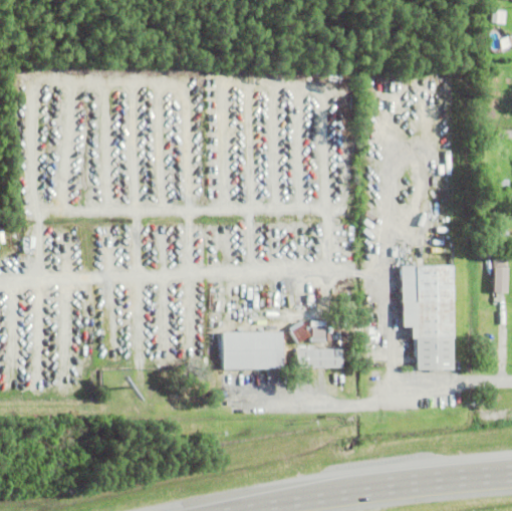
[(493,20),(494,8),(508,9),(507,22),(493,20)]
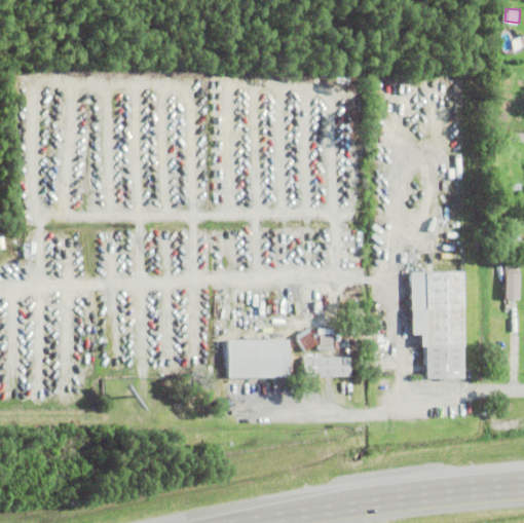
[(499,120),(499,111),(508,112),(508,120),(499,120)]
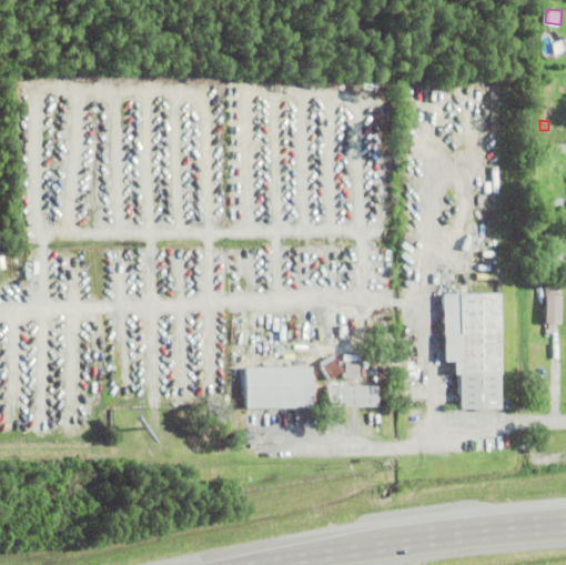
[(565,152),(551,152),(551,142),(565,142),(565,152)]
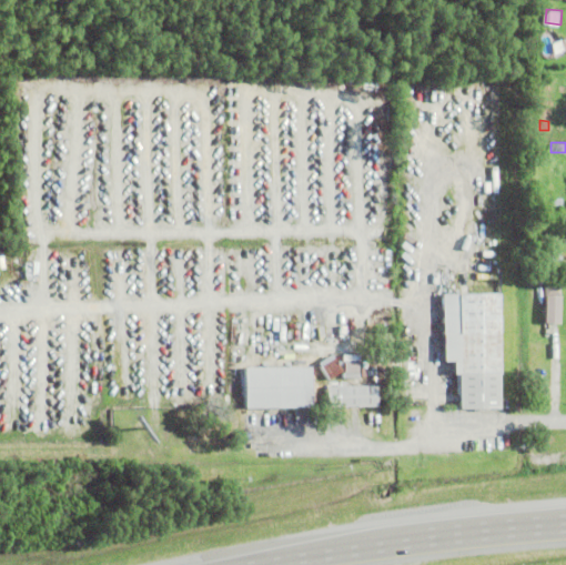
[(470,240),(474,223),(478,224),(475,241),(470,240)]
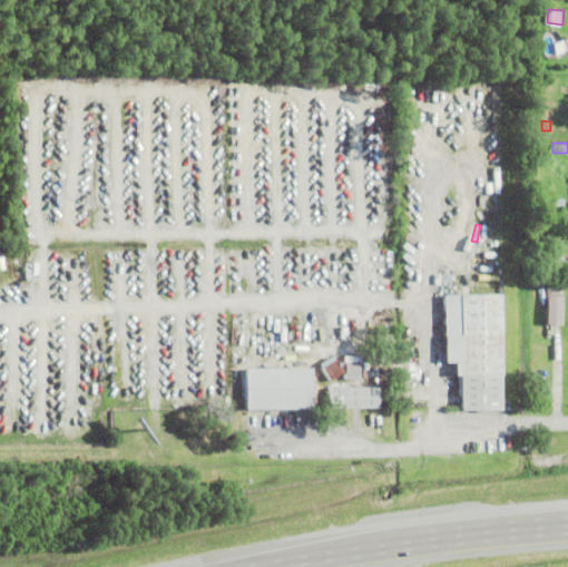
[(549,252),(564,251),(565,263),(550,263),(549,252)]
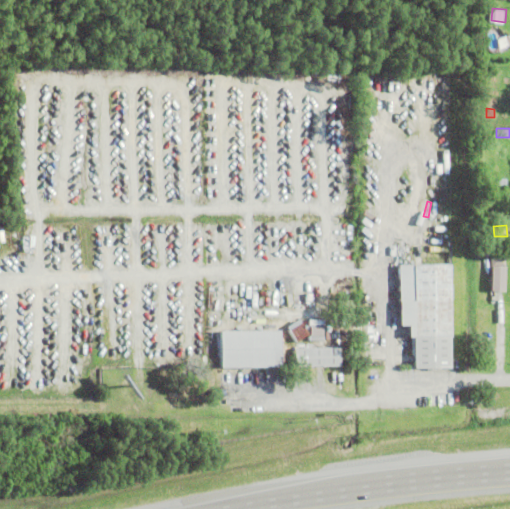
[(492,265),(493,249),(507,249),(507,265),(492,265)]
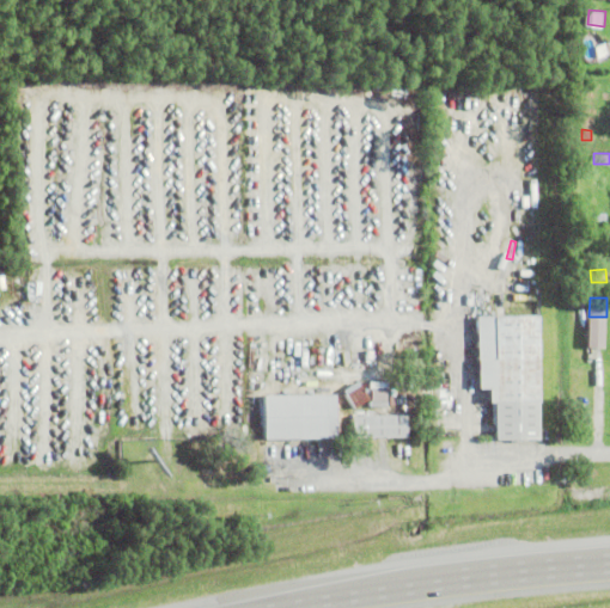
[(592,344),(609,344),(609,315),(593,315),(592,344)]
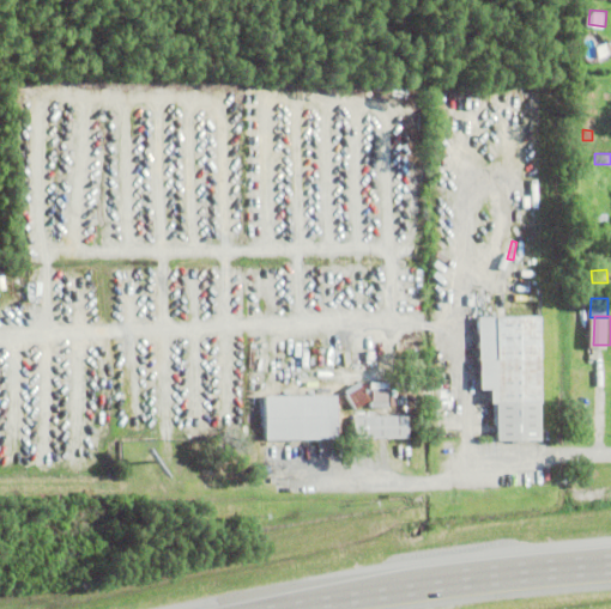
[(497,442),(497,405),(490,405),(490,390),(481,390),(479,317),(540,317),(542,440),(497,442)]
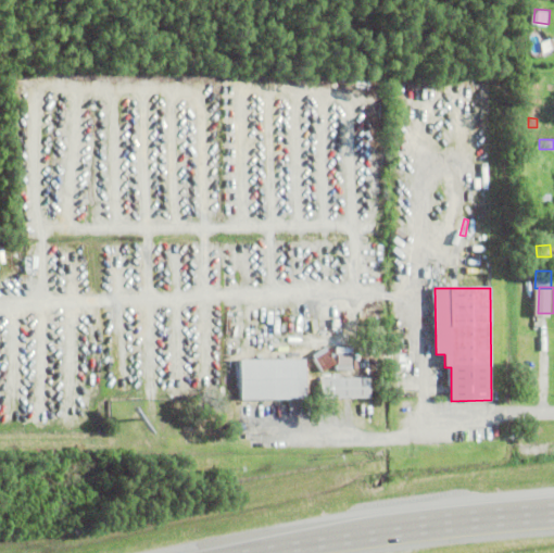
[(355,343),(341,344),(341,364),(355,364),(355,343)]
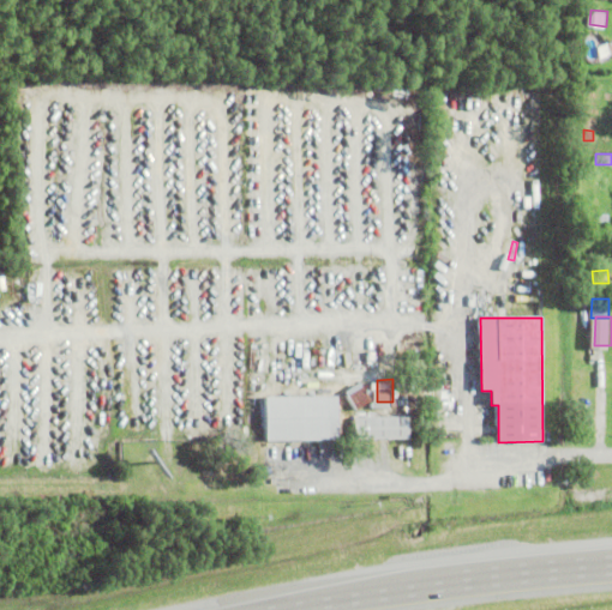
[(346,391),(361,381),(372,400),(357,410),(346,391)]
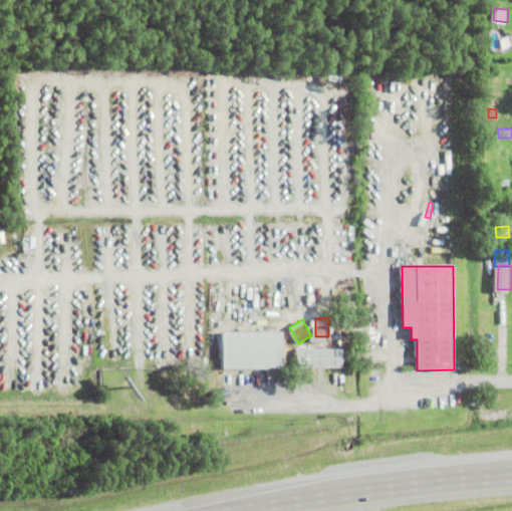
[(223,332),(282,331),(282,368),(223,369),(223,332)]
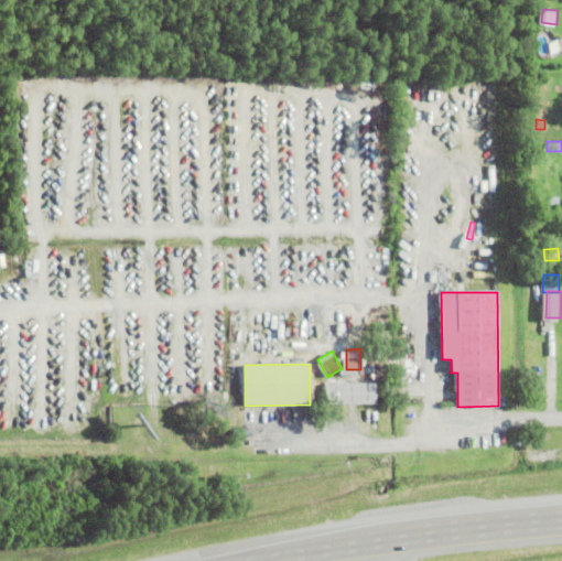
[(326,384),(376,384),(376,403),(326,403),(326,384)]
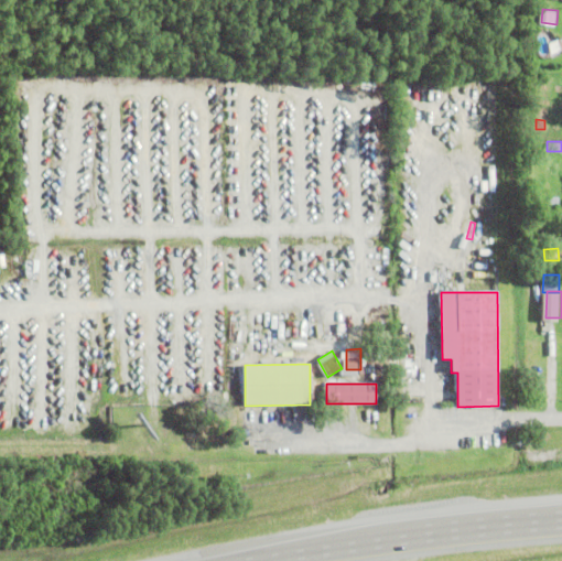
All buildings are outlined.
